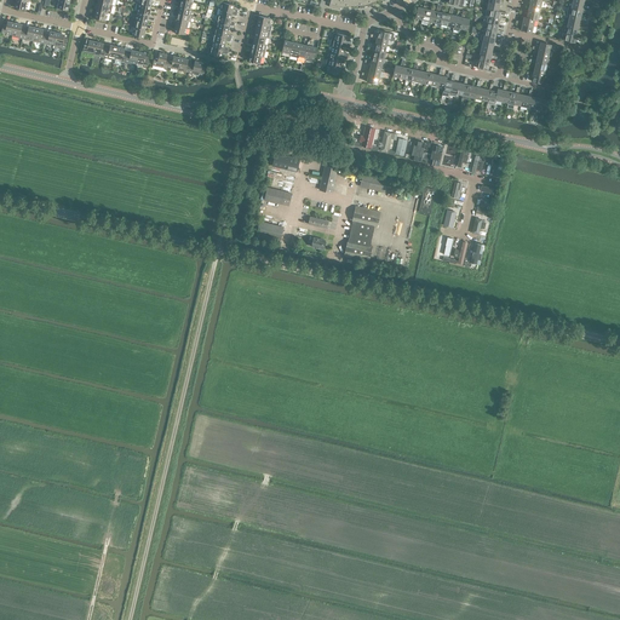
[(27,10),(29,1),(26,0),(16,0),(15,7),(27,10)]
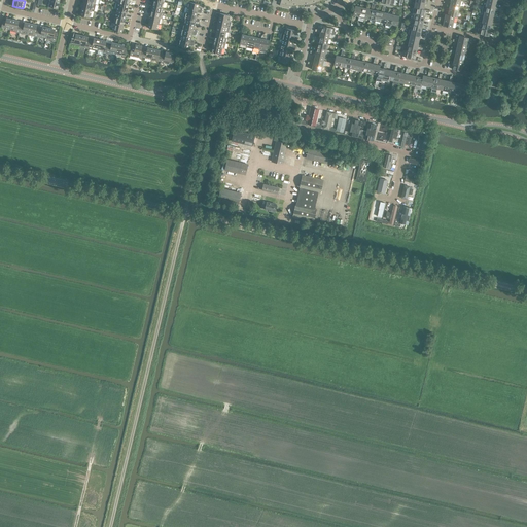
[(58,8),(60,1),(56,0),(48,0),(48,6),(58,8)]
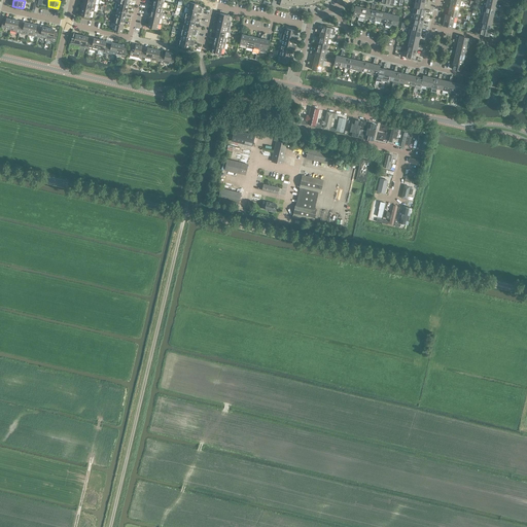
[(495,7),(496,3),(487,1),(486,6),(495,8),(495,10),(497,10),(498,8),(495,7)]
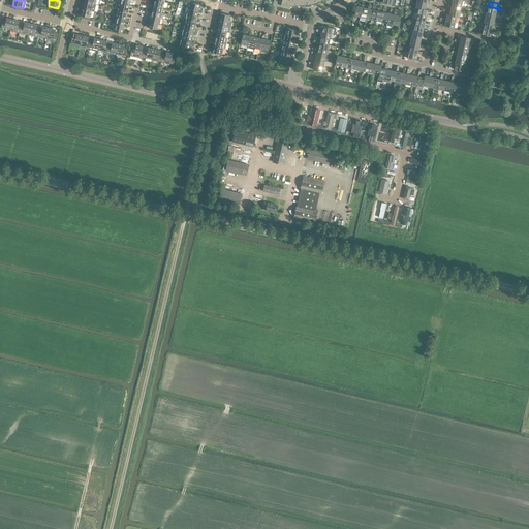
[(95,4),(93,4),(84,2),(82,8),(92,10),(93,11),(95,4)]
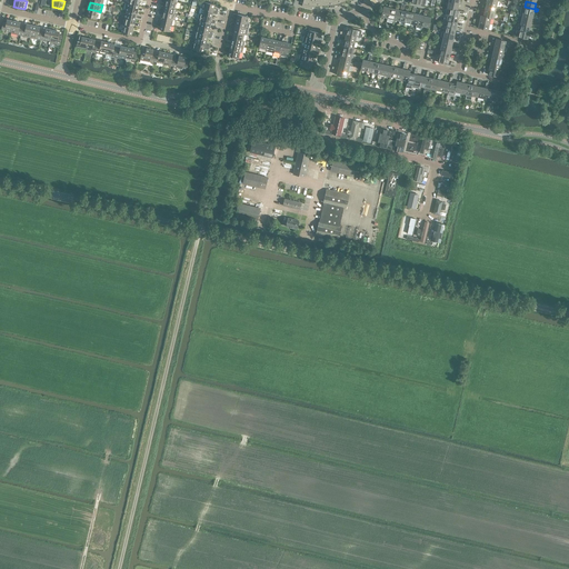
[(215,8),(215,5),(205,2),(202,8),(218,11),(218,10),(218,9),(215,8)]
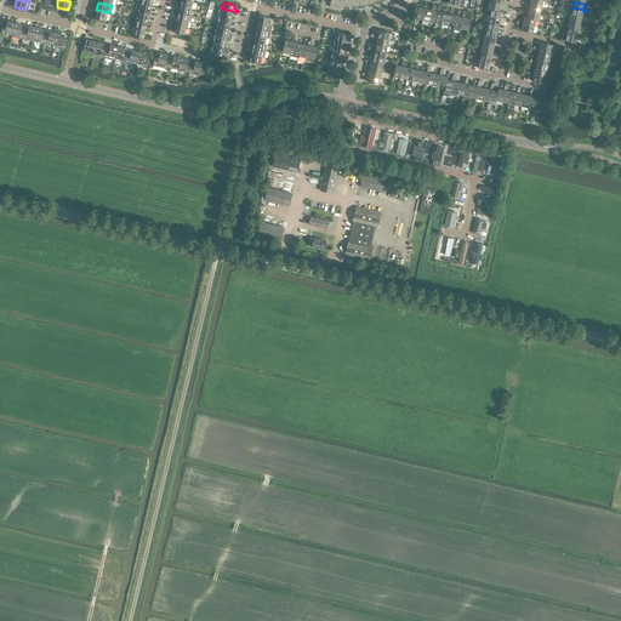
[(152,6),(140,4),(138,4),(136,11),(138,11),(149,15),(152,6)]
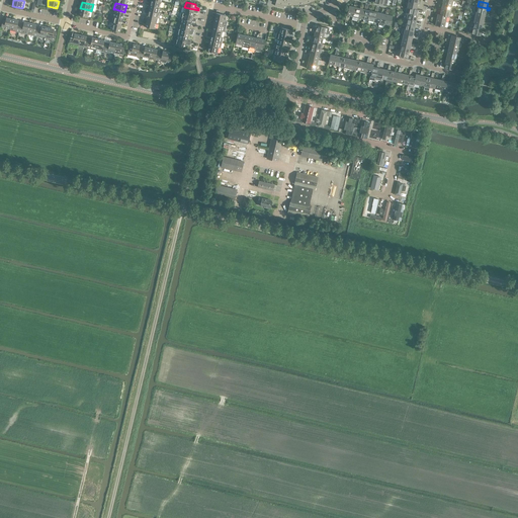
[(355,7),(356,7),(356,5),(354,4),(354,7),(349,6),(347,15),(353,16),(355,7)]
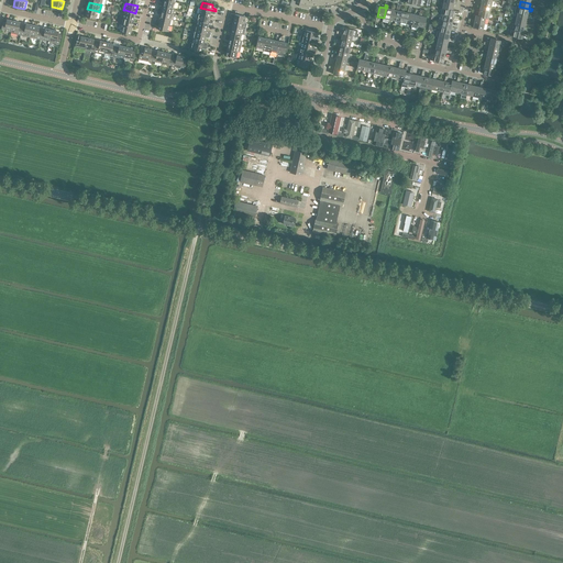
[(392,9),(387,8),(386,8),(384,18),(383,21),(388,22),(389,19),(392,9)]
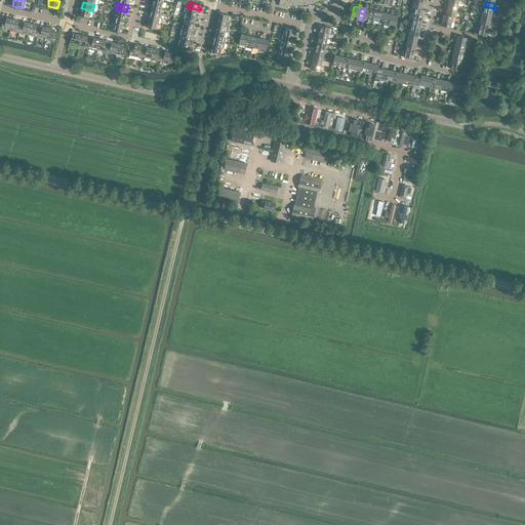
[(370,9),(371,10),(372,7),(370,7),(369,9),(365,8),(363,17),(368,19),(370,9)]
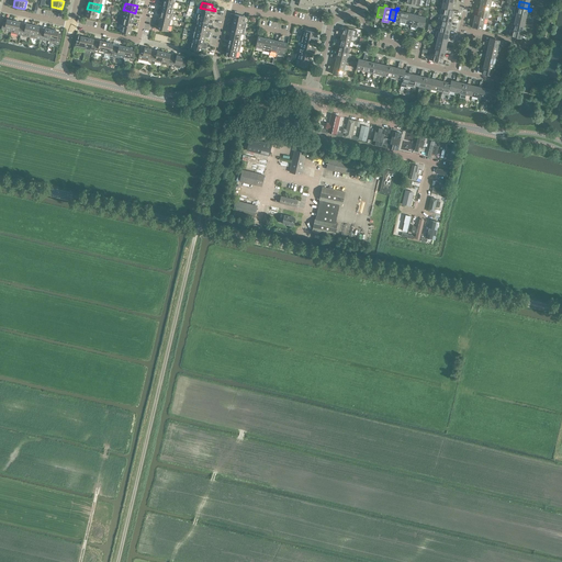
[(454,10),(452,10),(451,10),(445,8),(445,9),(442,14),(453,17),(452,18),(456,19),(456,15),(453,15),(454,10)]
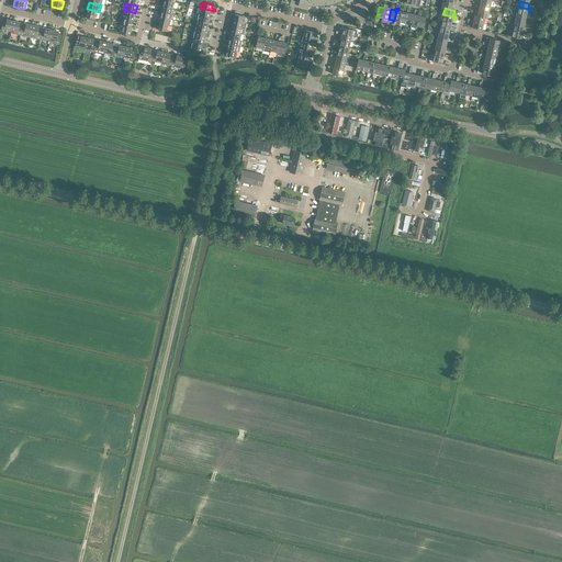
[(96,19),(98,11),(87,9),(86,17),(96,19)]
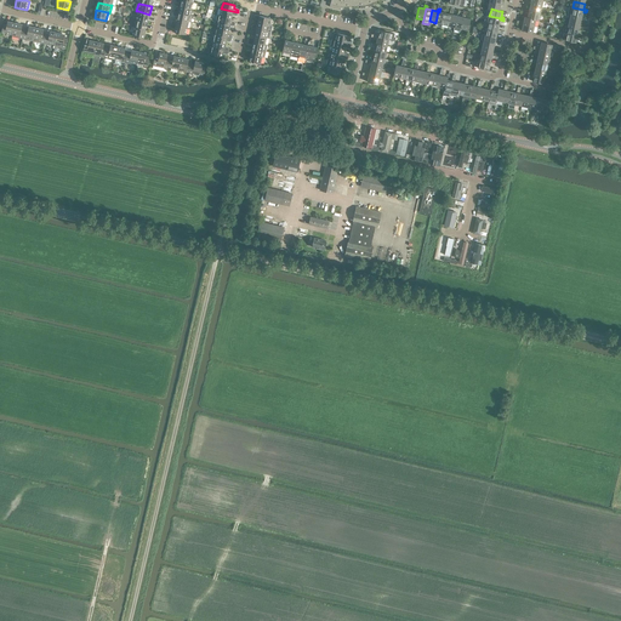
[(148,22),(149,15),(138,11),(136,20),(148,22)]
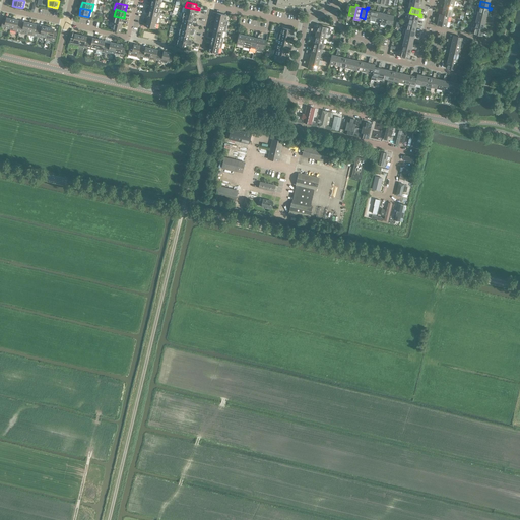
[(160,13),(159,12),(145,9),(145,11),(145,12),(147,12),(148,11),(149,11),(148,16),(158,18),(159,18),(160,13)]
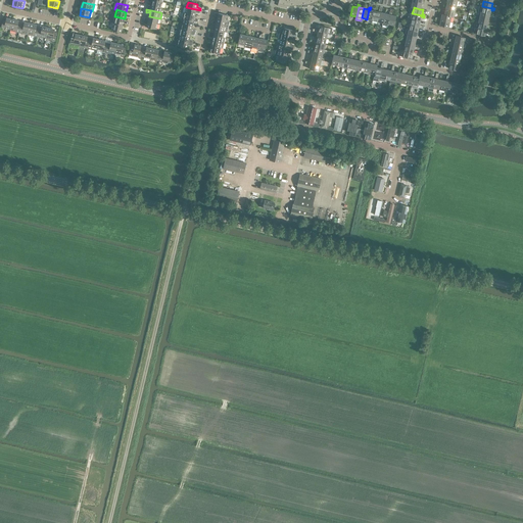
[(380,12),(381,12),(381,10),(379,9),(379,12),(374,11),(372,20),(378,21),(380,12)]
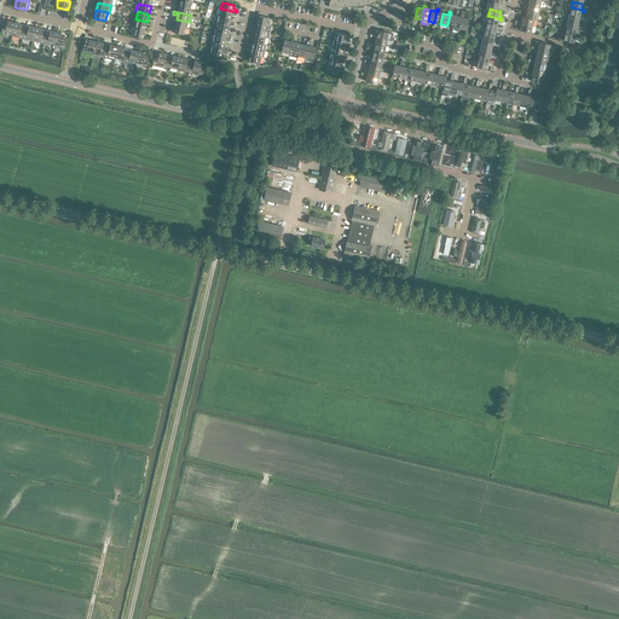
[(462,17),(463,17),(464,15),(462,13),(461,17),(456,16),(453,27),(460,28),(462,17)]
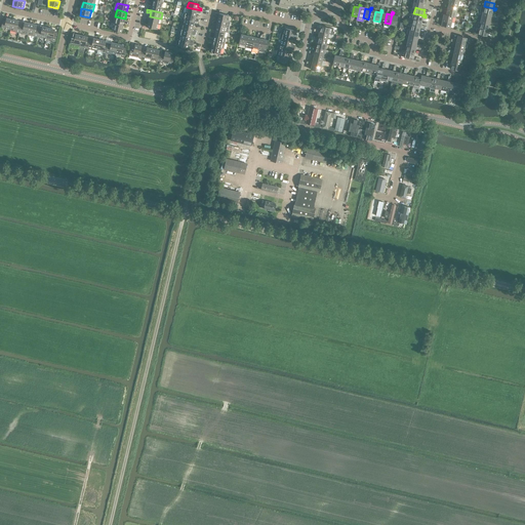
[(196,15),(186,13),(184,12),(183,17),(185,18),(198,22),(199,19),(198,18),(195,18),(196,15)]
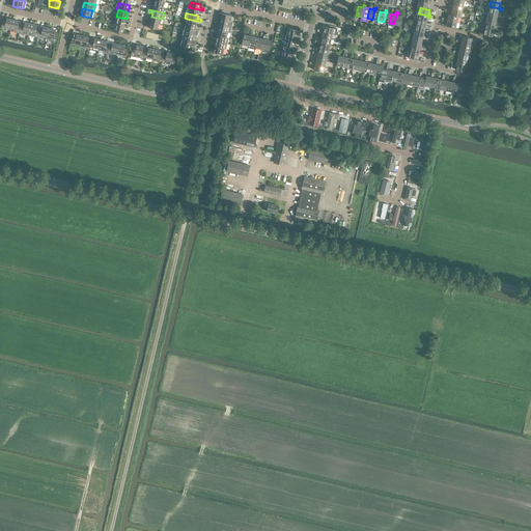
[(221,15),(221,16),(220,19),(230,22),(231,16),(222,14),(218,12),(217,15),(218,16),(220,16),(220,15),(221,15)]
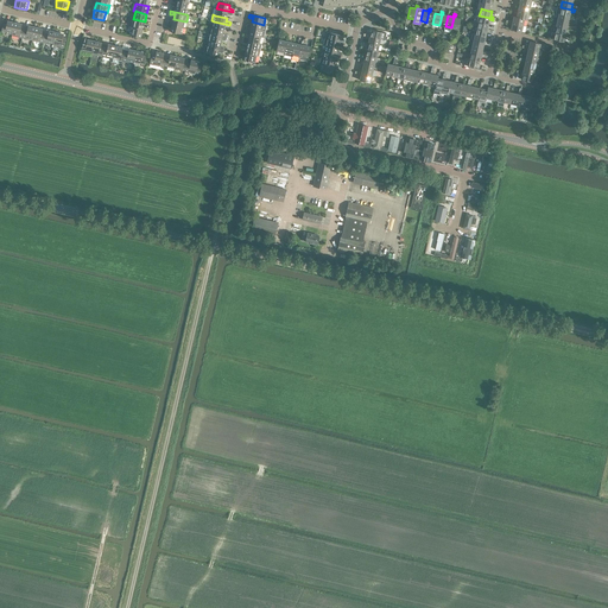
[(569,21),(570,17),(559,14),(557,20),(568,23),(568,24),(571,25),(571,21),(569,21)]
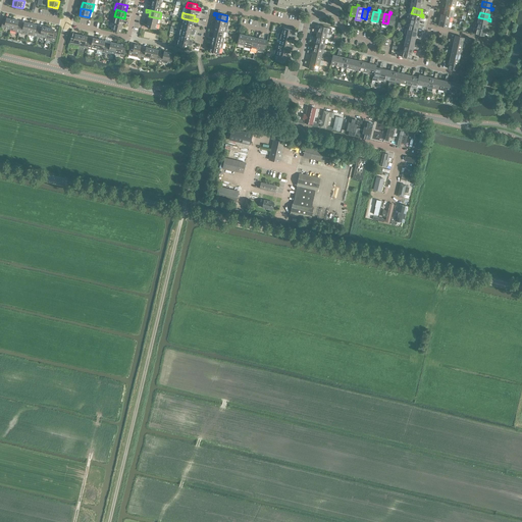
[(122,24),(124,18),(114,16),(113,22),(122,24)]
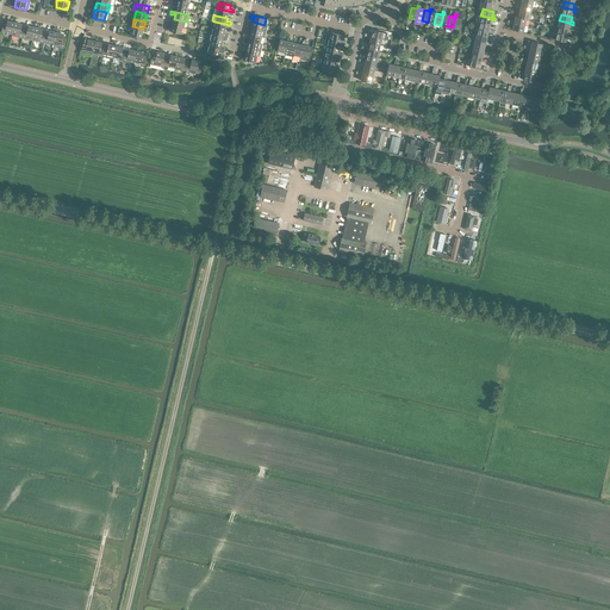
[(12,33),(14,23),(7,20),(7,24),(4,24),(1,31),(12,33)]
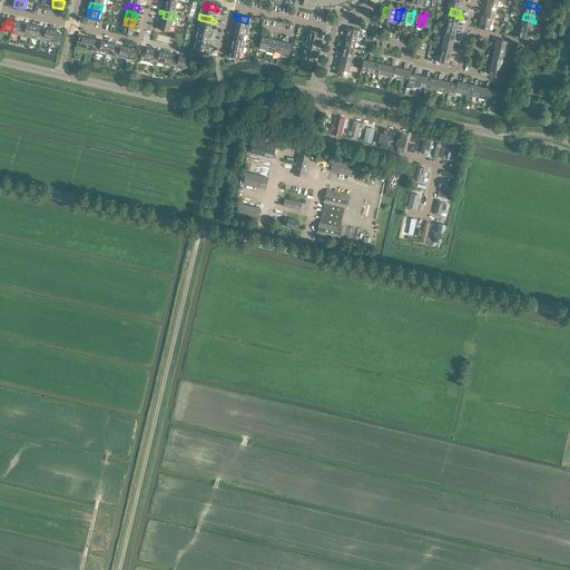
[(493,25),(490,23),(480,21),(481,20),(478,19),(478,22),(480,22),(479,28),(492,30),(493,25)]
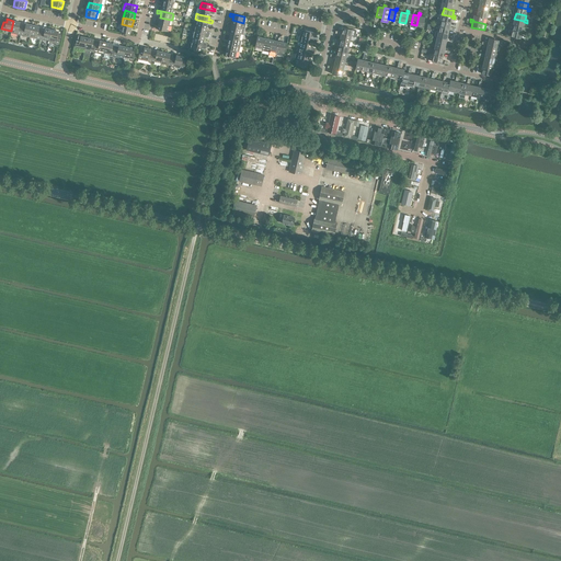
[(245,23),(243,23),(232,20),(232,24),(230,24),(231,23),(228,22),(228,23),(227,25),(242,29),(244,29),(245,23)]
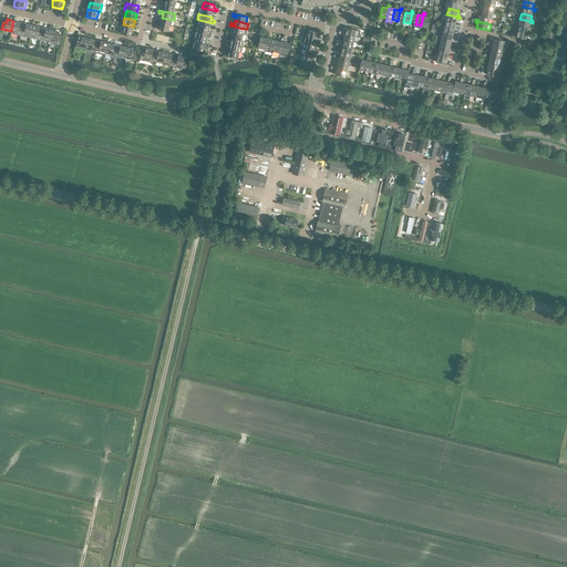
[(454,27),(455,22),(445,20),(444,26),(454,28),(454,30),(456,30),(457,28),(454,27)]
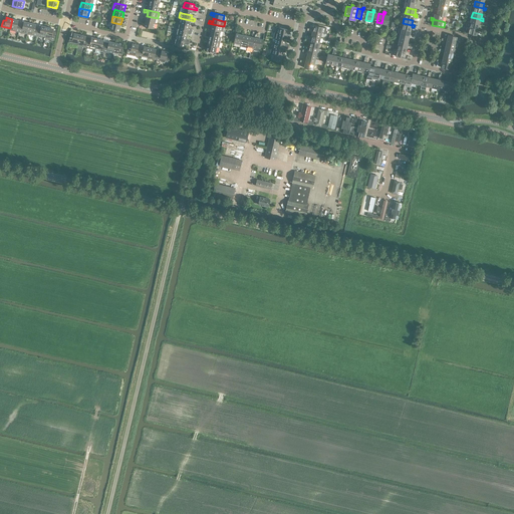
[(19,20),(12,19),(10,28),(10,30),(19,32),(21,24),(18,23),(19,20)]
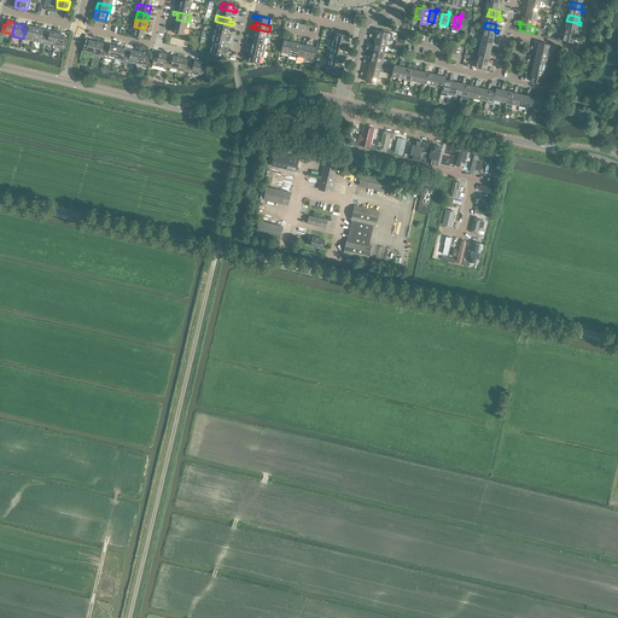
[(185,34),(186,28),(170,24),(169,27),(170,27),(173,28),(173,27),(174,27),(173,31),(185,34)]
